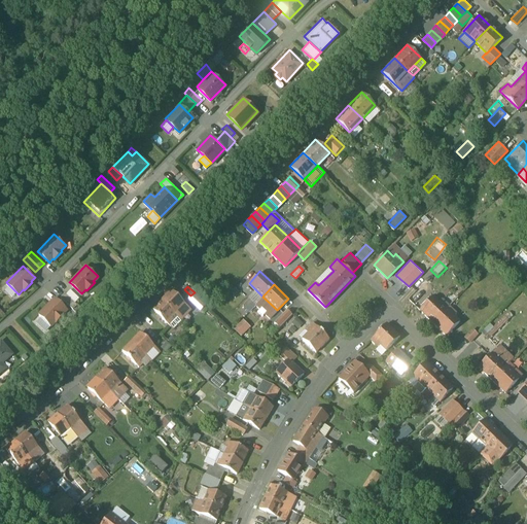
[(66,292),(75,302),(79,298),(70,288),(66,292)]
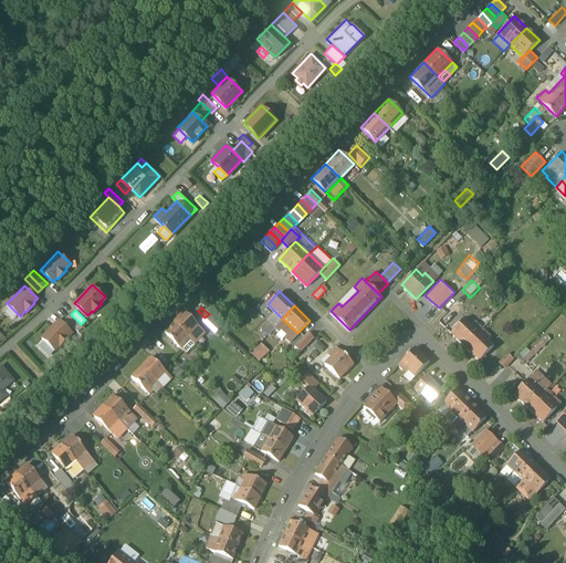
[(182,311),(173,321),(188,335),(194,330),(197,333),(200,329),(182,311)]
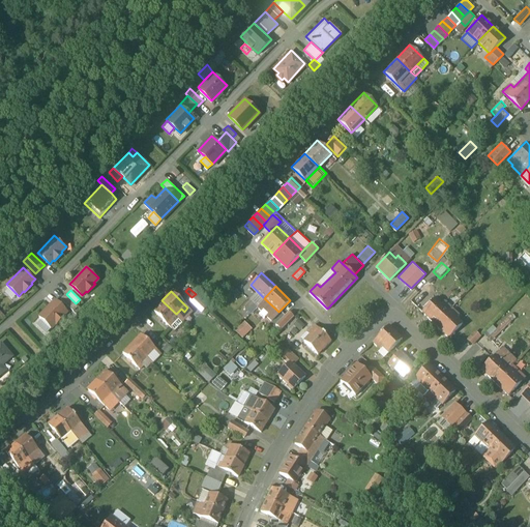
[(207,304),(196,294),(192,297),(185,291),(183,294),(201,311),(207,304)]
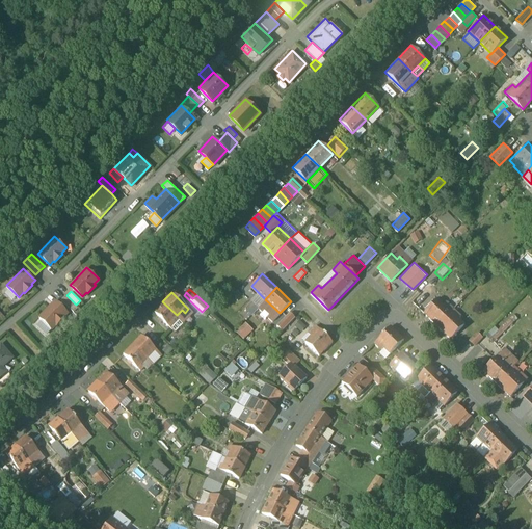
[(265,299),(258,292),(250,299),(251,300),(258,307),(265,299)]
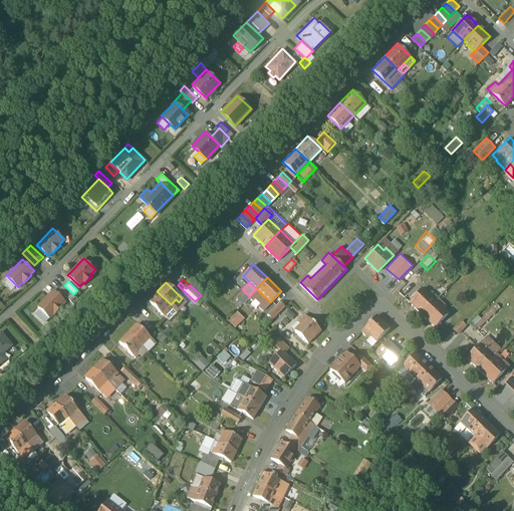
[(58,288),(71,300),(75,296),(73,294),(64,285),(63,284),(58,288)]
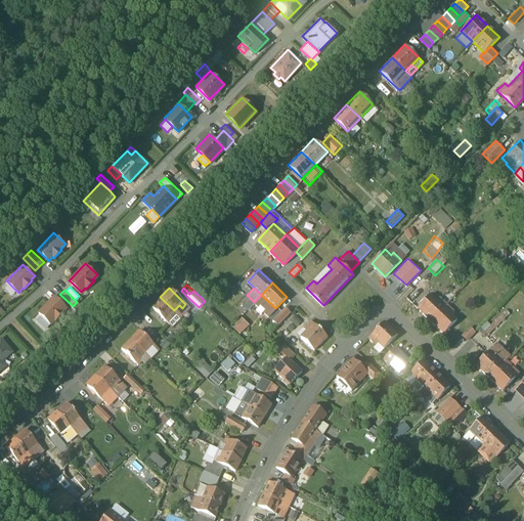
[(417,306),(430,319),(446,303),(439,296),(437,298),(431,293),(417,306)]
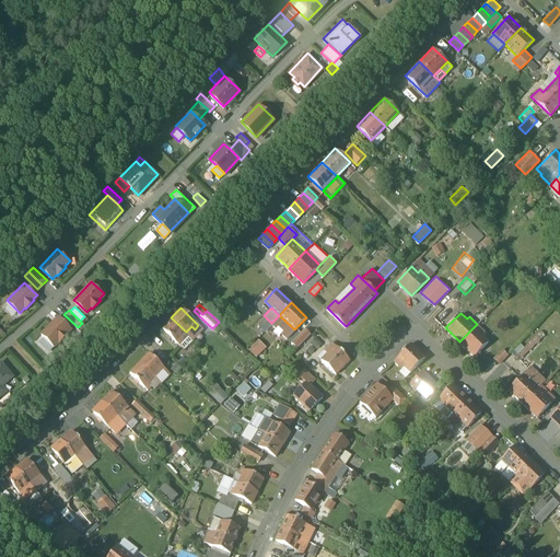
[(44,336),(54,346),(58,340),(59,341),(68,333),(67,332),(71,327),(61,318),(58,315),(56,318),(41,334),(44,336)]
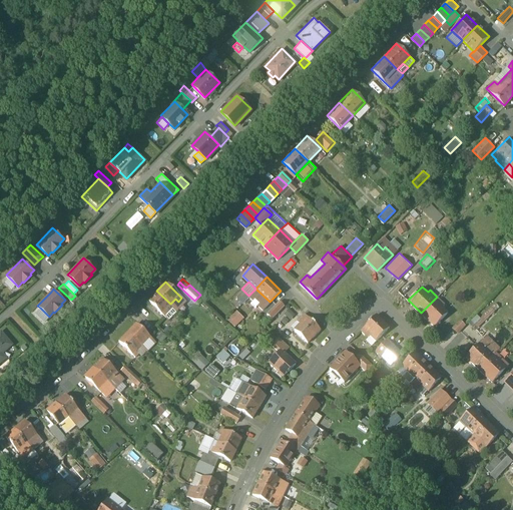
[(268,302),(269,301),(255,289),(248,296),(252,300),(250,302),(255,307),(258,305),(263,309),(269,303),(268,302)]
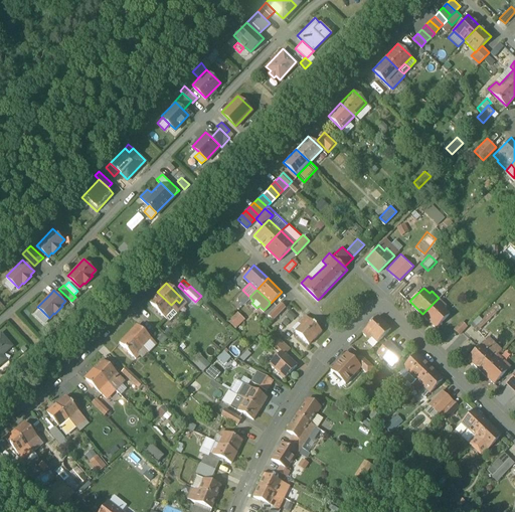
[(237,297),(243,304),(249,297),(243,291),(237,297)]
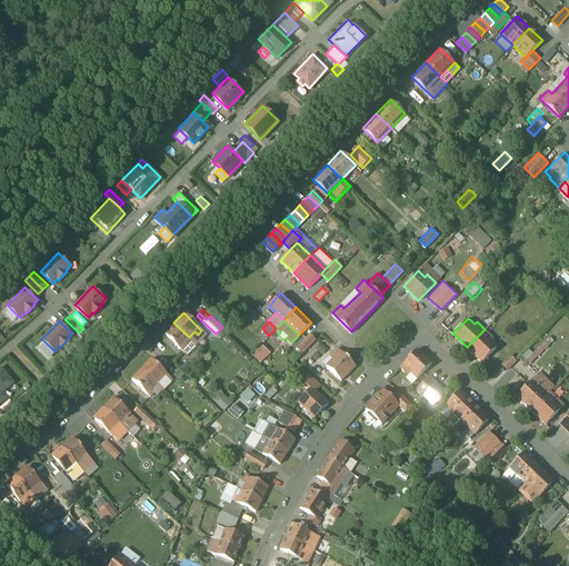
[(165,333),(182,350),(187,346),(183,344),(189,337),(173,323),(165,333)]
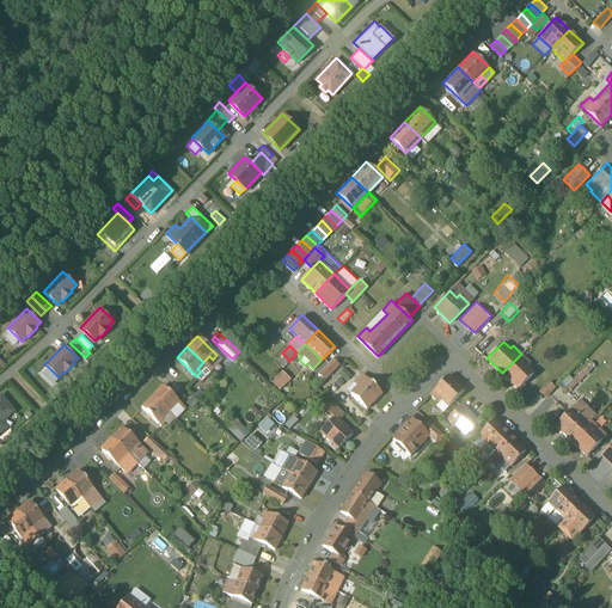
[(530,362),(521,354),(502,373),(518,388),(534,372),(527,364),(530,362)]
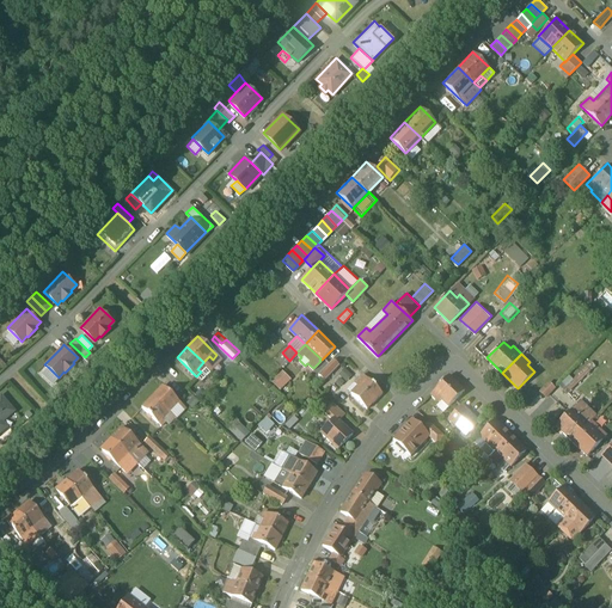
[(203,362),(208,368),(215,361),(213,360),(209,356),(203,362)]
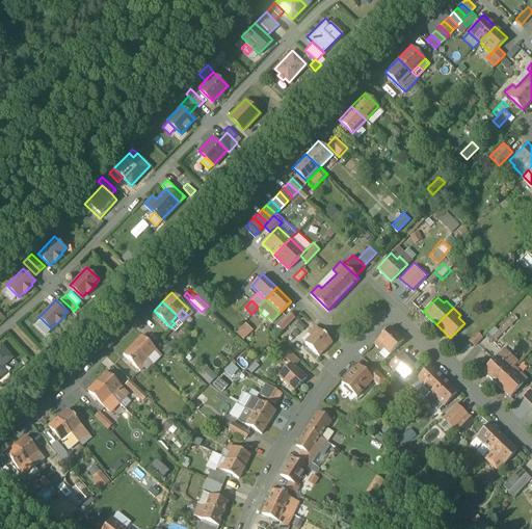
[(276,324),(282,329),(295,316),(289,311),(276,324)]
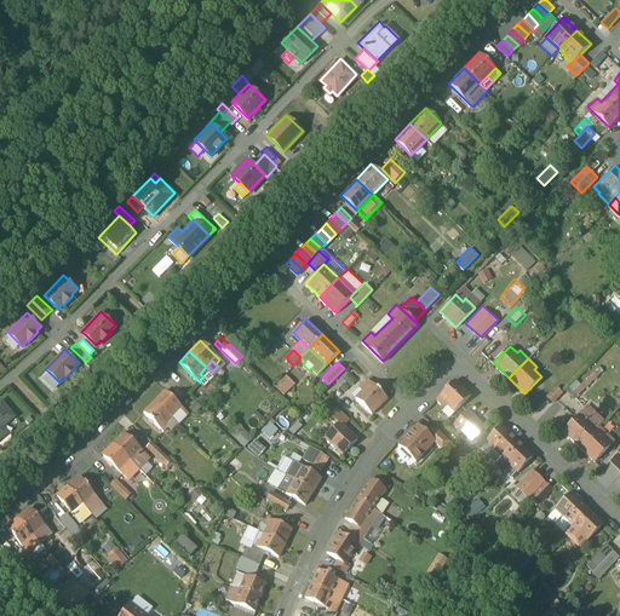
[(211,373),(206,367),(200,374),(204,376),(199,381),(204,385),(213,374),(211,373)]
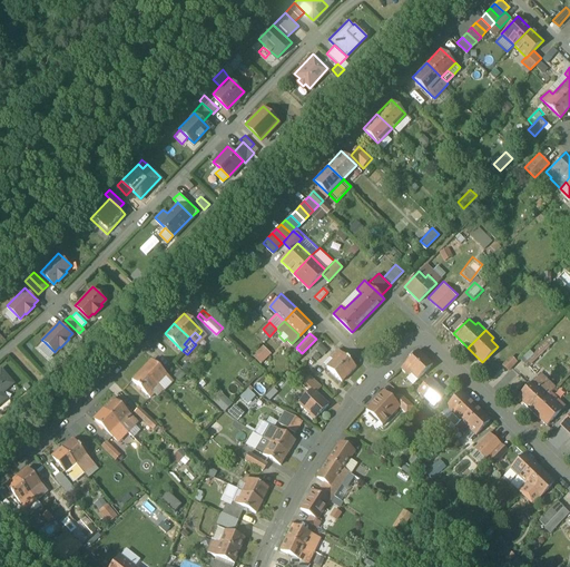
[(327,349),(321,341),(315,348),(322,354),(327,349)]
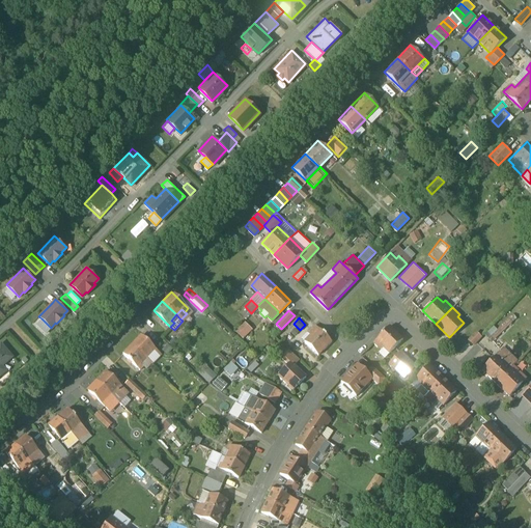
[(51,328),(42,318),(35,325),(45,334),(51,328)]
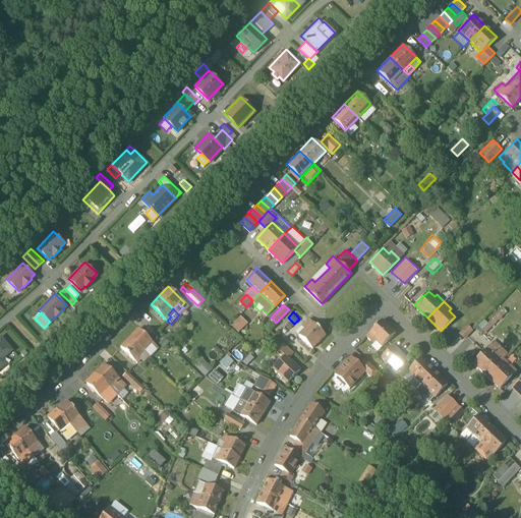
[(247,322),(239,314),(230,324),(238,331),(247,322)]
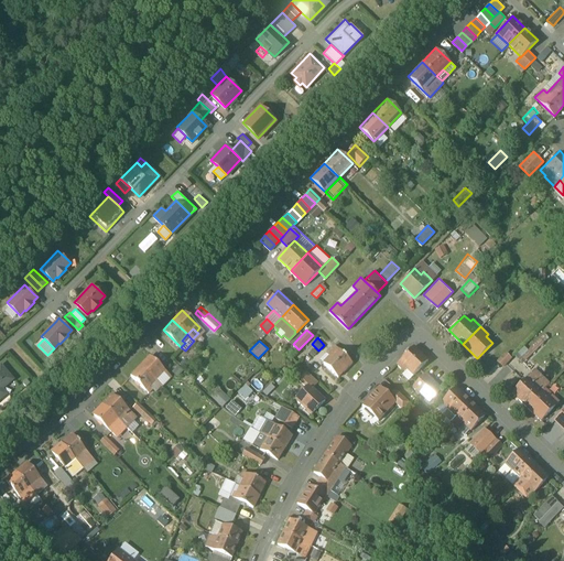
[(323,362),(338,376),(353,362),(334,344),(326,353),(329,355),(323,362)]
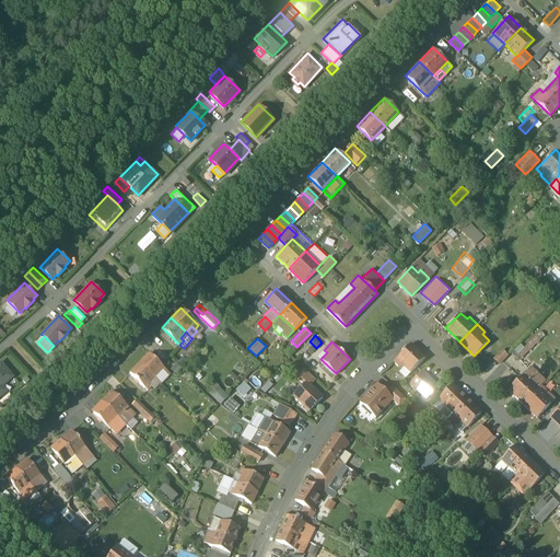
[(516,356),(526,347),(521,341),(511,350),(516,356)]
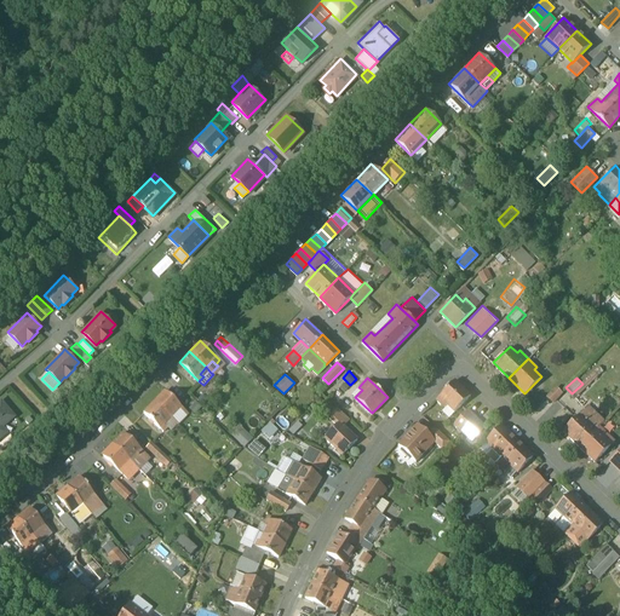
[(447,404),(454,410),(470,395),(454,379),(435,398),(445,407),(447,404)]
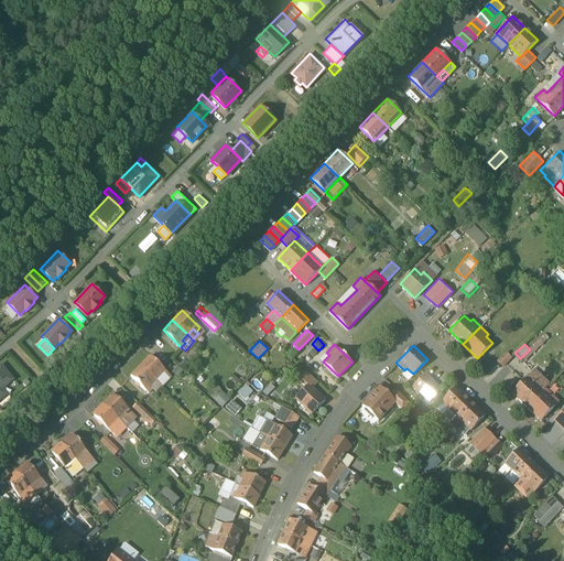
[(492,363),(499,368),(509,358),(502,352),(492,363)]
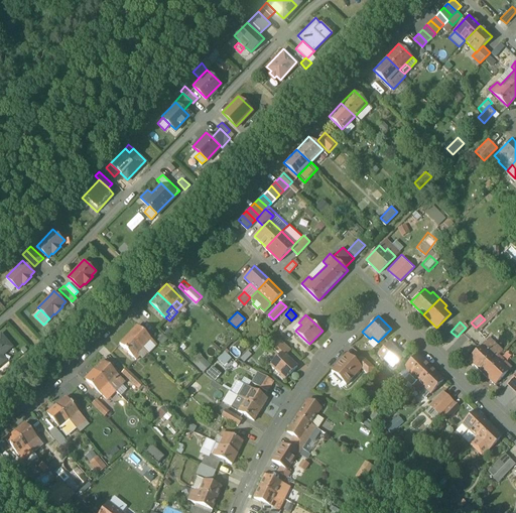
[(136,325),(128,334),(142,347),(147,342),(149,344),(152,340),(136,325)]
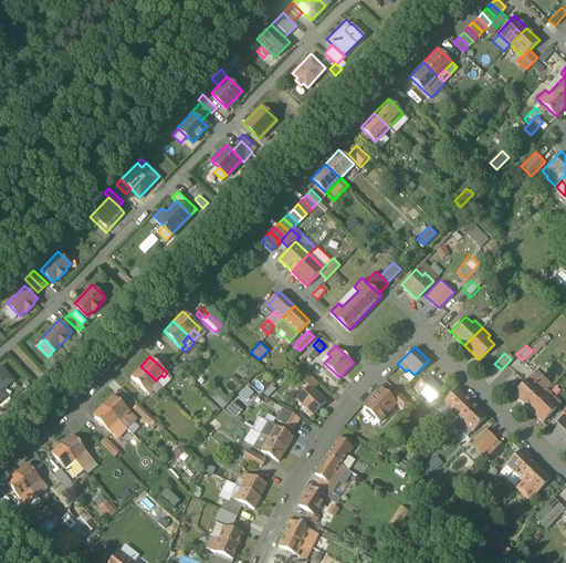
[(175,367),(180,374),(184,371),(178,364),(175,367)]
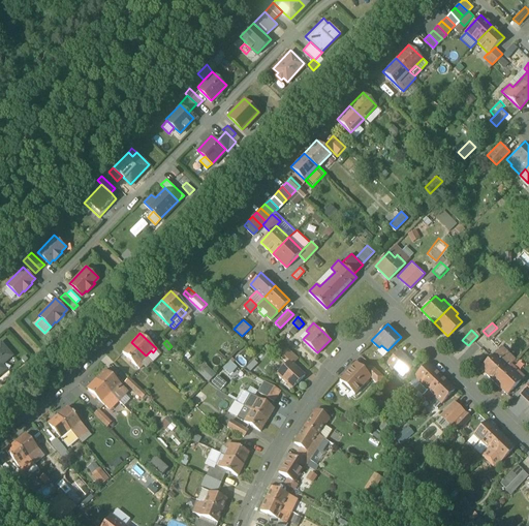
[(0,341),(0,372),(3,371),(2,370),(0,367),(0,364),(1,364),(11,354),(1,341),(0,341)]
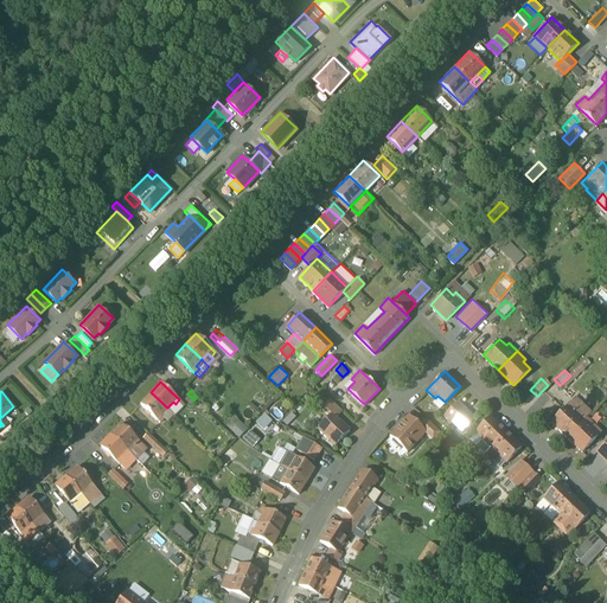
[(160,414),(167,408),(151,392),(140,403),(159,421),(164,416),(160,414)]
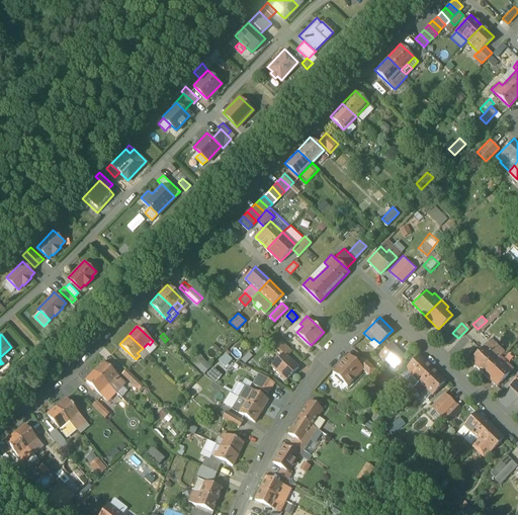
[(373,338),(371,340),(369,342),(374,348),(379,343),(373,338)]
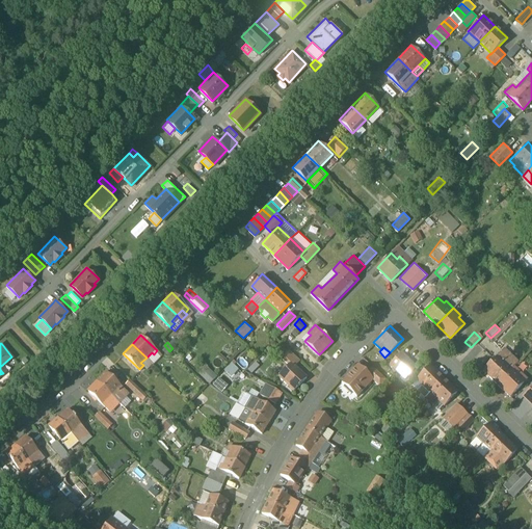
[(503,347),(497,354),(503,361),(505,358),(512,365),(517,361),(503,347)]
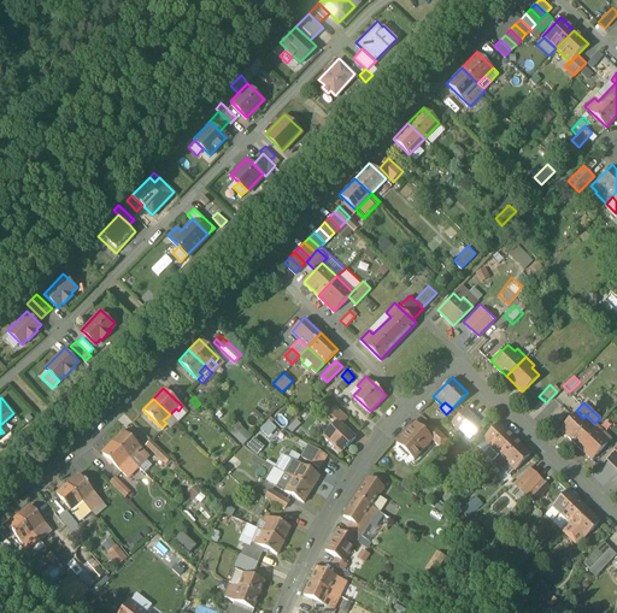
[(338,419),(341,423),(347,417),(335,405),(327,413),(335,422),(338,419)]
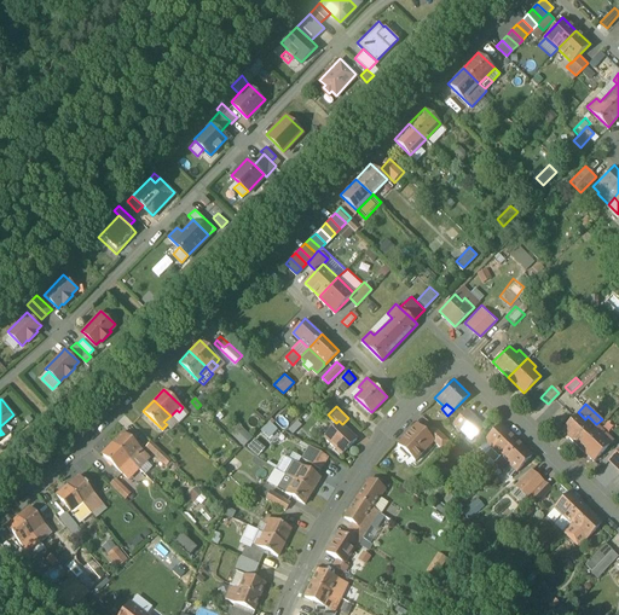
[(484,424),(473,415),(467,408),(453,422),(460,428),(472,439),(484,424)]
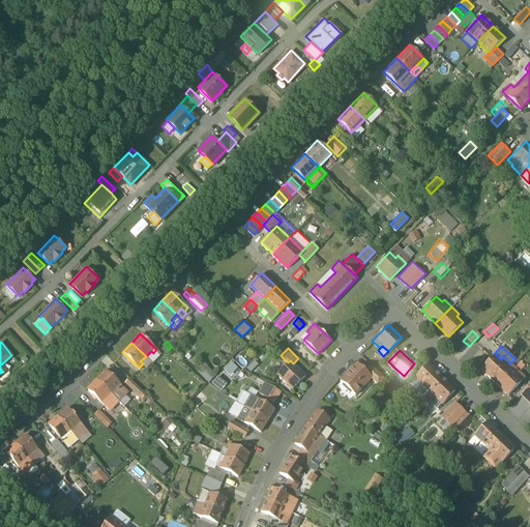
[(146,356),(150,360),(155,355),(153,353),(151,351),(146,356)]
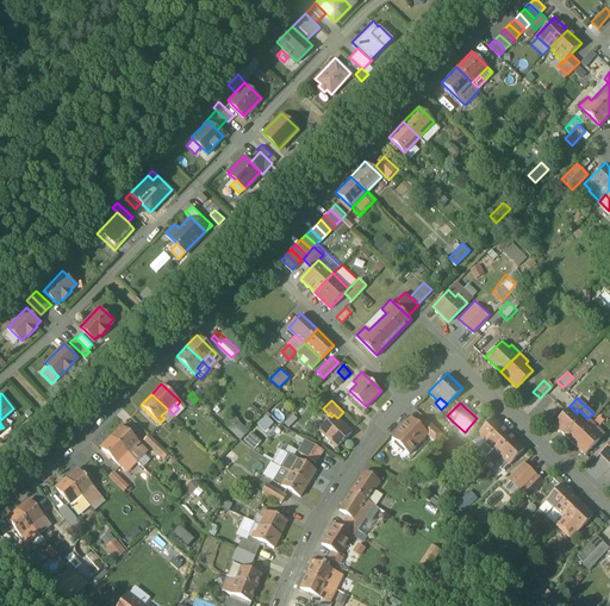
[(570,438),(587,418),(579,410),(577,413),(570,406),(553,423),(570,438)]
